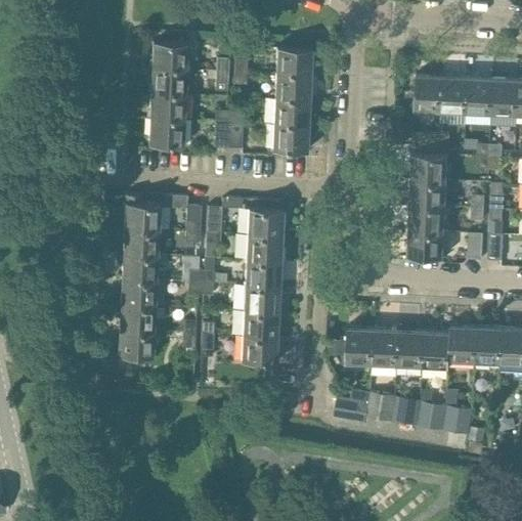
[(153,67),(153,68),(189,69),(190,44),(154,42),(153,67)]
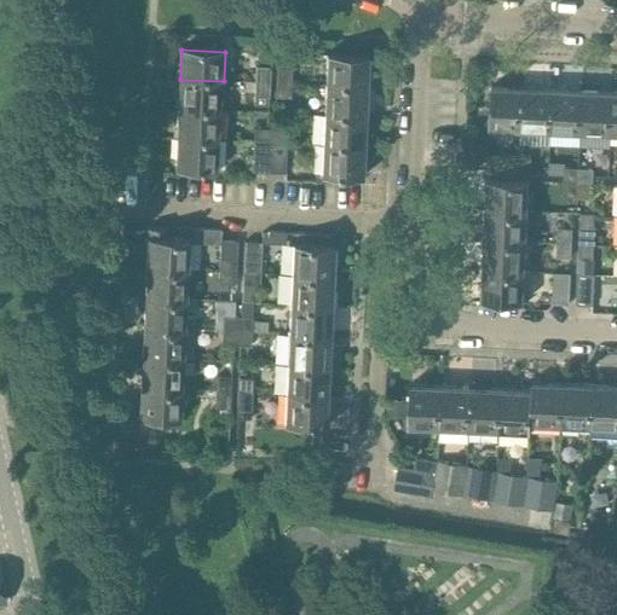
[(327,87),(370,88),(372,58),(328,57),(327,87)]
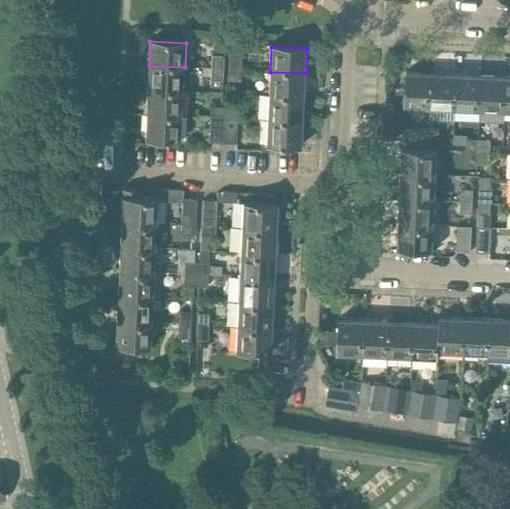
[(213,57),(212,69),(220,69),(224,69),(225,58),(213,57)]
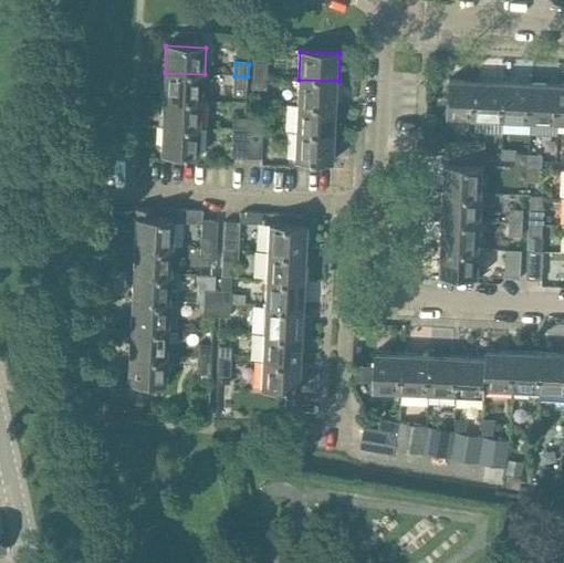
[(254,77),(269,77),(269,65),(254,64),(254,77)]
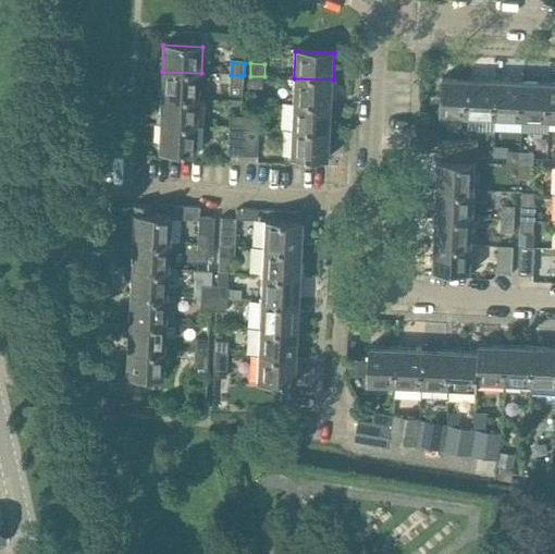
[(162,72),(161,99),(199,100),(201,73),(162,72)]
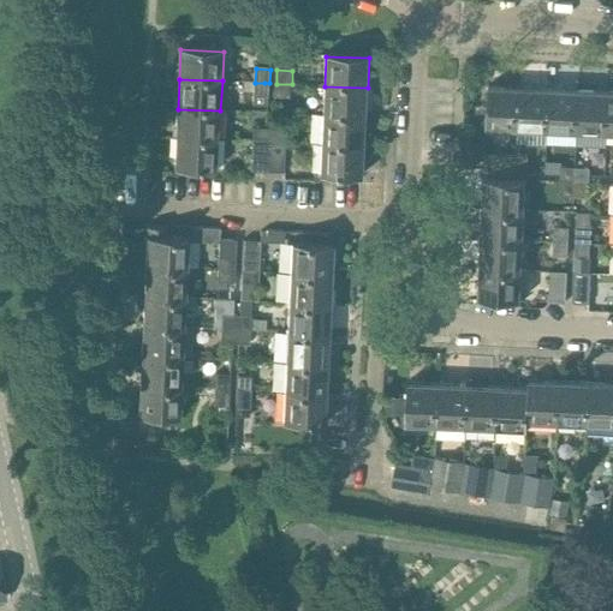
[(255,94),(255,97),(255,107),(268,108),(268,99),(269,83),(265,83),(255,83),(255,84),(255,94)]
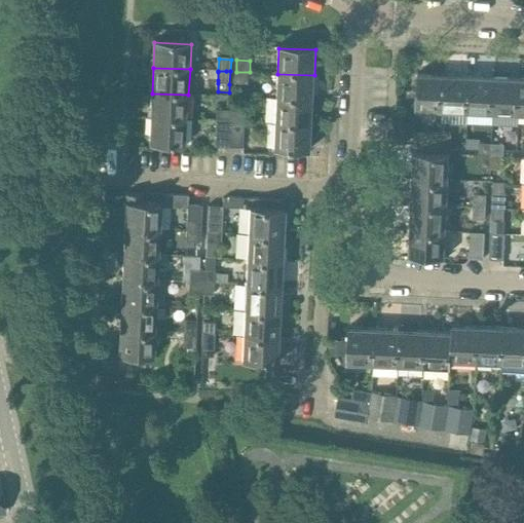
[(249,85),(250,72),(236,72),(235,85),(249,85)]
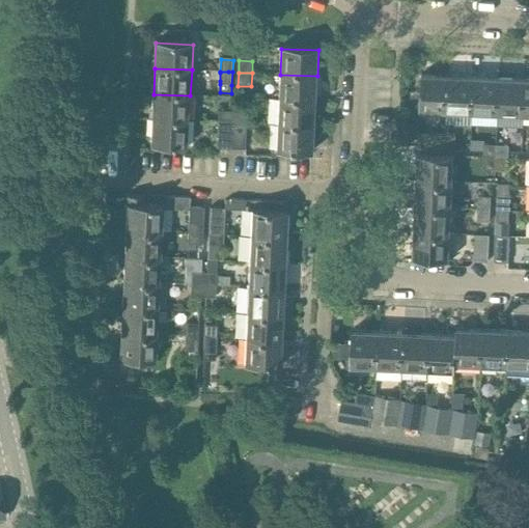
[(316,102),(317,76),(280,75),(279,100),(316,102)]
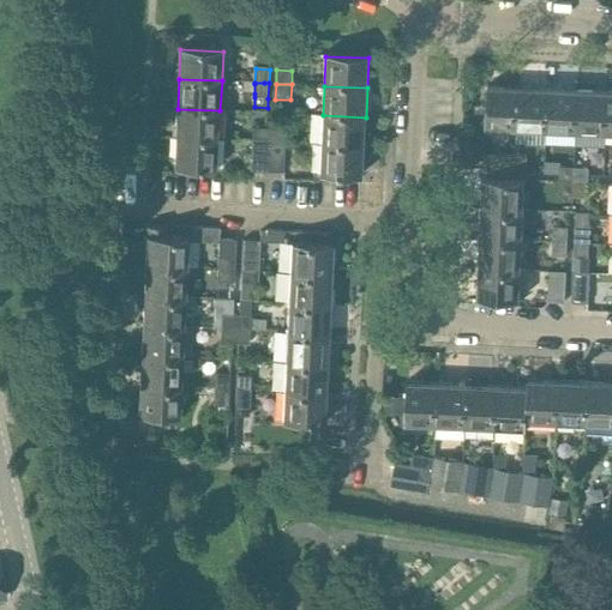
[(490,89),(487,131),(519,132),(520,90),(490,89)]
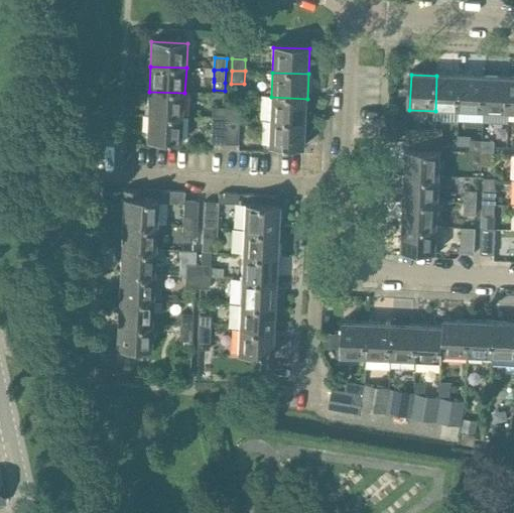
[(436,76),(435,111),(460,113),(462,77),(437,76),(436,76)]
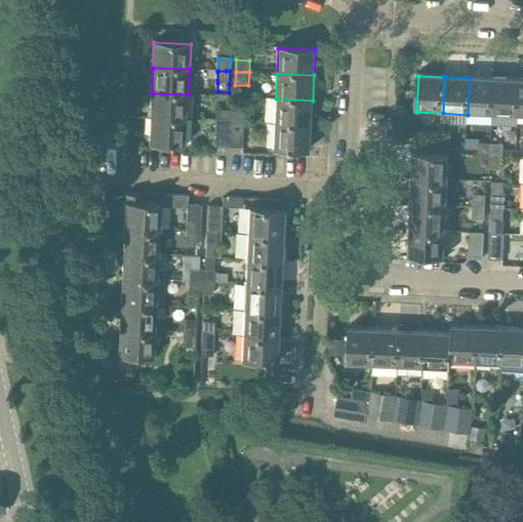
[(470,78),(468,115),(470,115),(494,116),(495,79),(471,78),(470,78)]
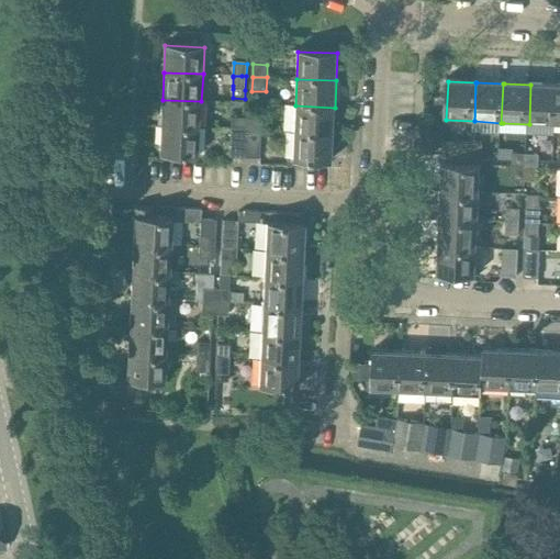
[(530,85),(529,124),(556,125),(558,86),(530,85)]
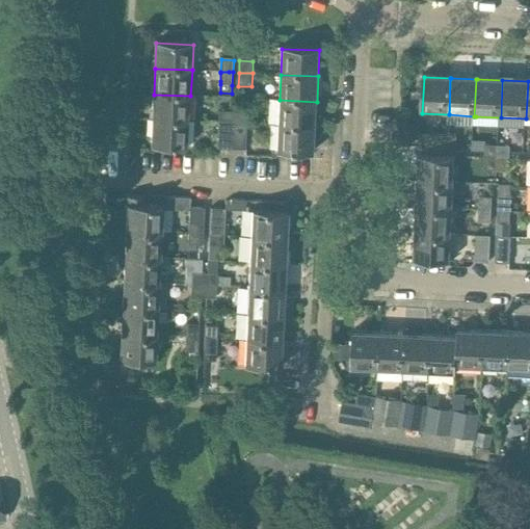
[(154,95),(153,120),(189,122),(190,96),(154,95)]
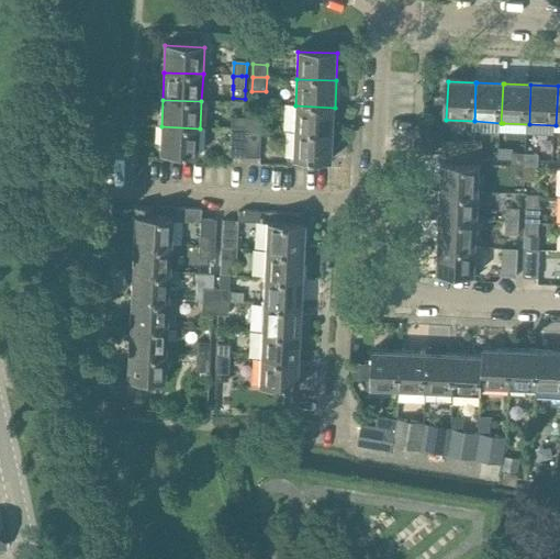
[(333,136),(335,108),(295,105),(294,134),(333,136)]
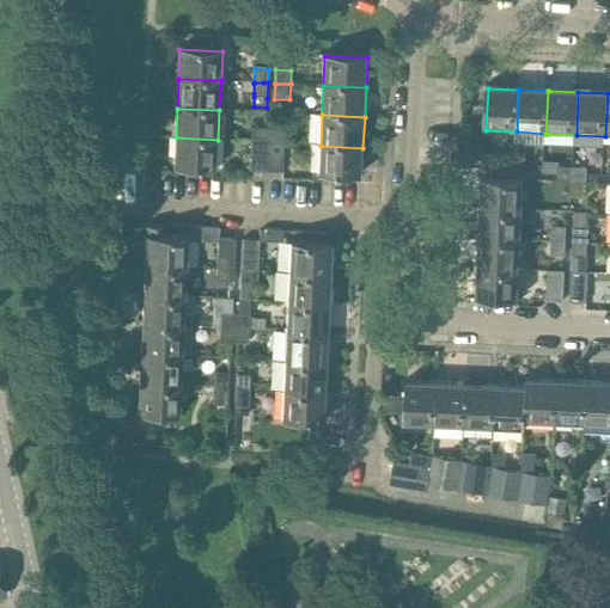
[(269,142),(270,130),(254,129),(252,142),(269,142)]
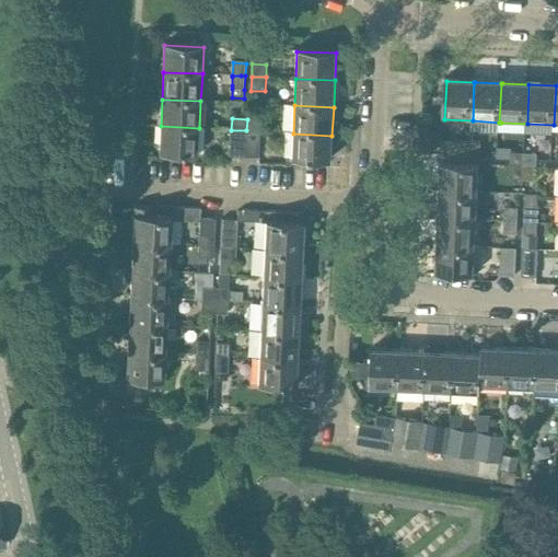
[(246,130),(262,131),(263,120),(247,119),(246,130)]
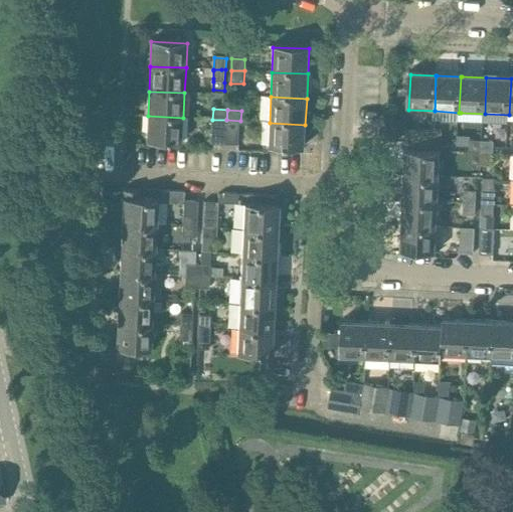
[(148,116),(147,142),(182,144),(183,118),(148,116)]
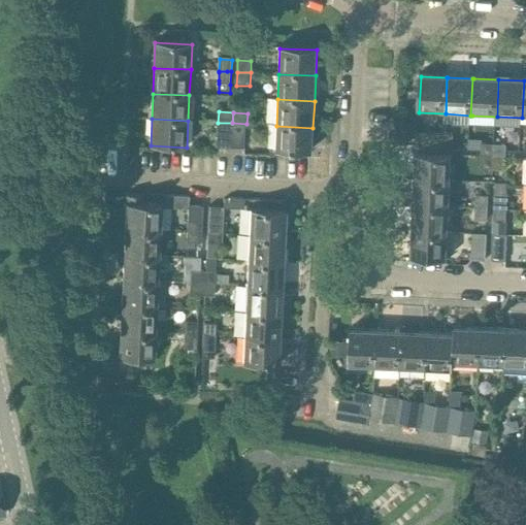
[(231,150),(232,123),(218,123),(216,149),(231,150)]
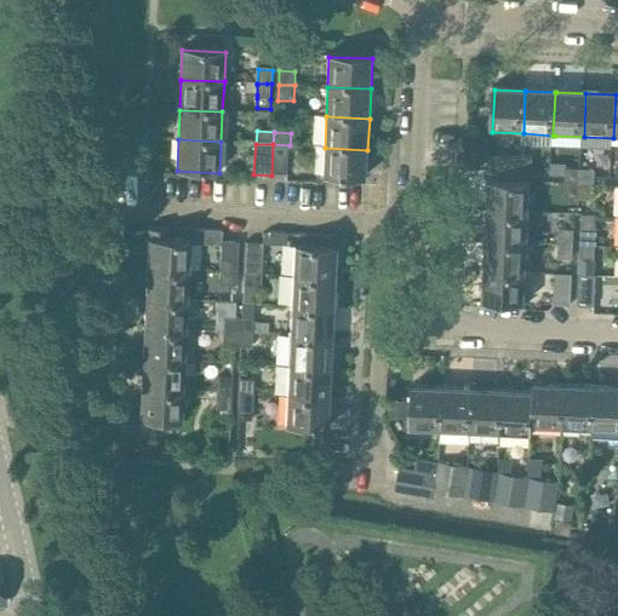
[(289,177),(290,145),(273,144),(272,176),(289,177)]
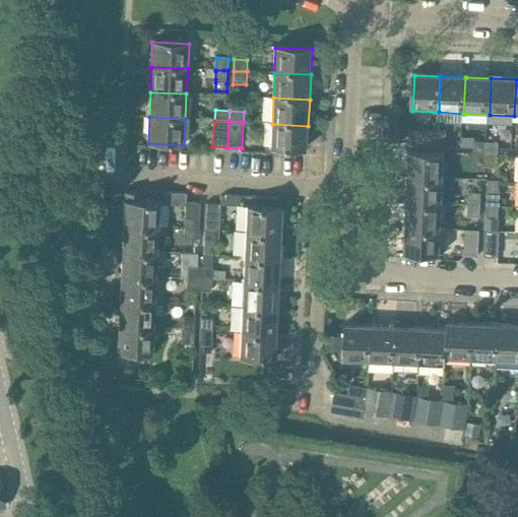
[(307,151),(308,126),(272,124),(271,149),(267,149),(267,156),(283,156),(284,149),(307,151)]
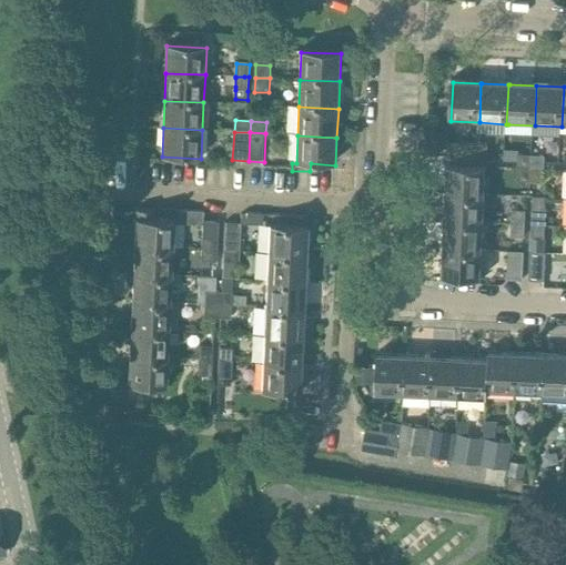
[(451,145),(450,161),(476,162),(477,147),(451,145)]
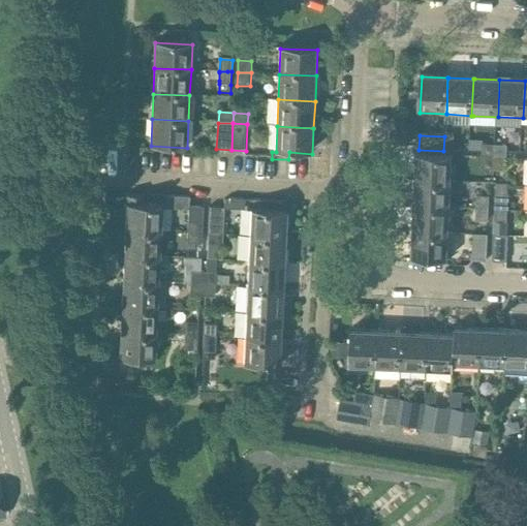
[(444,136),(443,151),(444,151),(455,152),(456,137),(445,136),(444,136)]
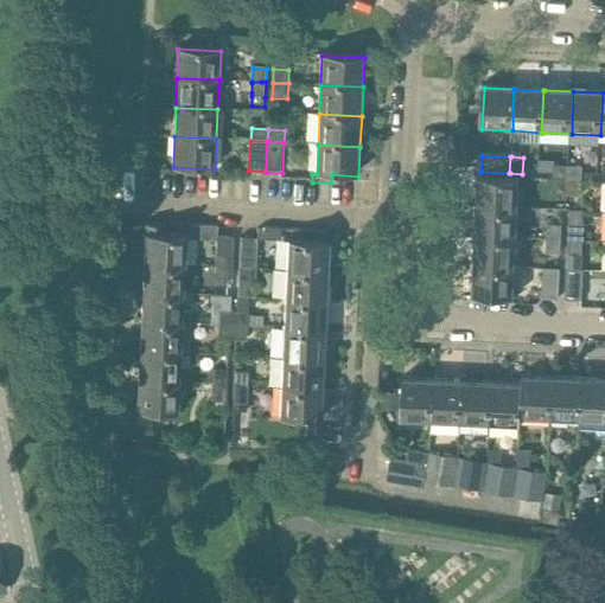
[(555,167),(555,179),(555,183),(562,183),(568,183),(568,168),(555,167)]
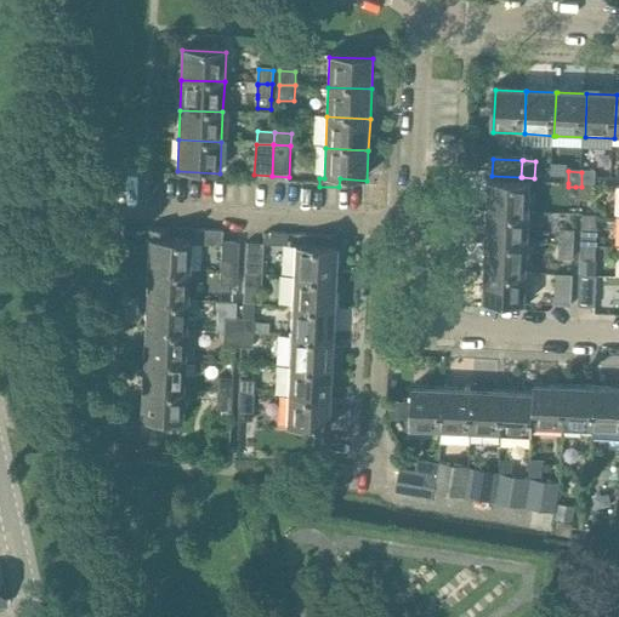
[(581,172),(581,187),(583,187),(597,188),(597,187),(597,180),(598,173),(583,172),(581,172)]
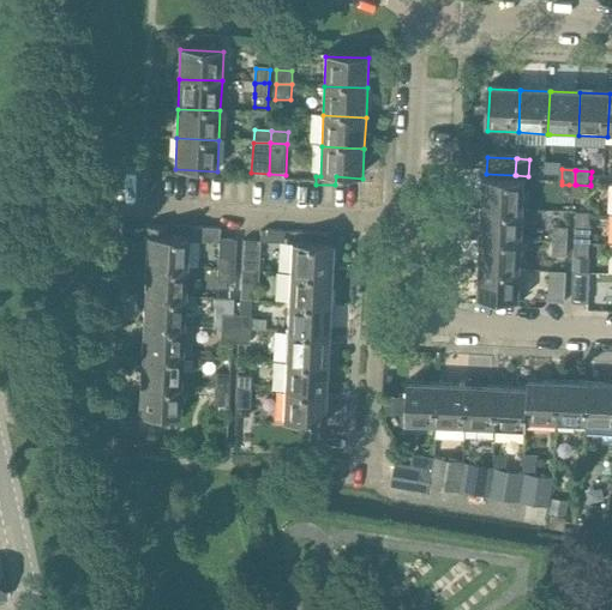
[(484,211),(526,212),(527,182),(485,180),(484,211)]
